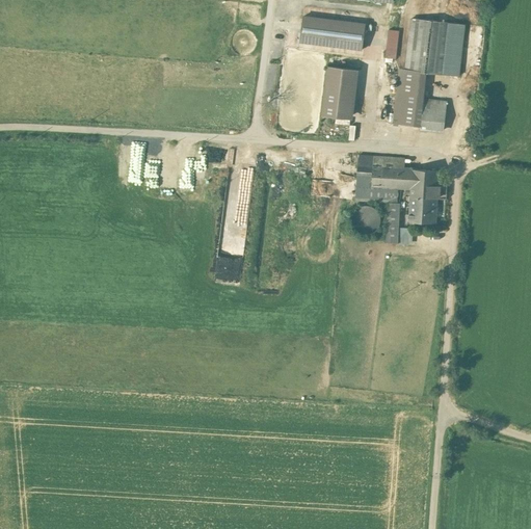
[(301,8),(295,52),(327,57),(328,49),(359,53),(363,25),(343,23),(344,15),(301,8)]
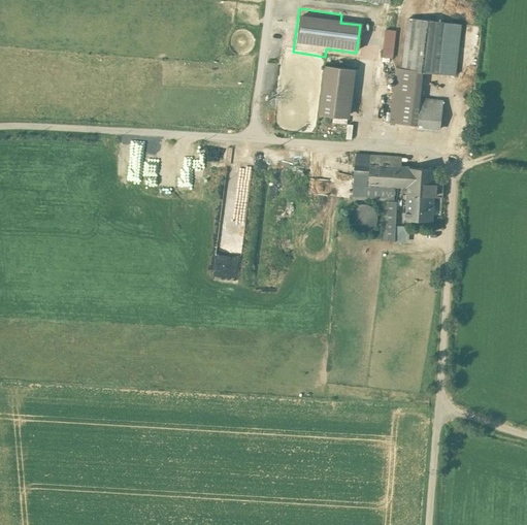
[(397,64),(390,124),(440,131),(443,100),(420,98),(423,70),(454,73),(460,23),(407,17),(402,65),(397,64)]
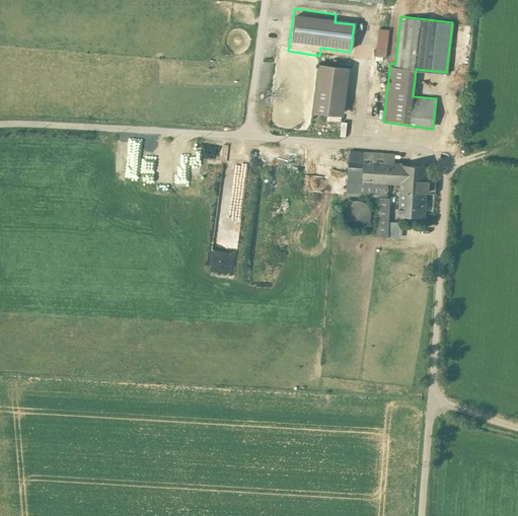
[(384,60),(388,32),(377,30),(373,58),(384,60)]
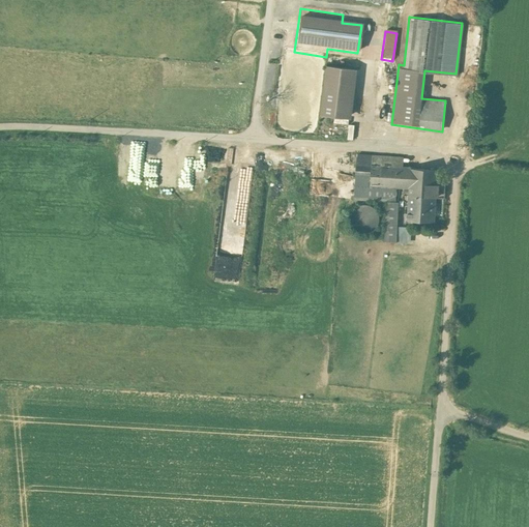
[(355,71),(326,67),(320,115),(348,119),(355,71)]
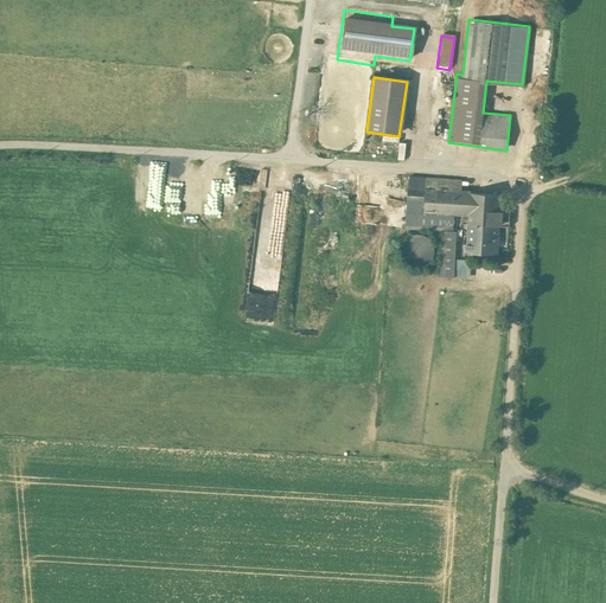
[(404,229),(444,231),(441,276),(469,278),(470,260),(457,258),(459,216),(472,217),(470,251),(498,254),(502,196),(461,193),(463,179),(409,175),(404,229)]
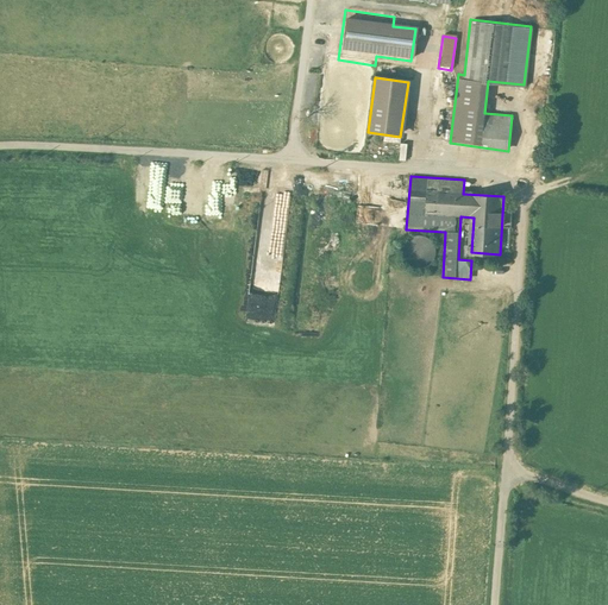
[(436,256),(436,253),(436,250),(436,247),(434,245),(431,241),(428,239),(425,238),(421,237),(419,237),(413,238),(411,239),(408,241),(406,246),(405,251),(403,253),(405,257),(406,259),(407,262),(409,265),(413,268),(415,268),(418,269),(421,269),(424,269),(427,268),(430,265),(432,264),(434,262),(436,258),(436,256)]
